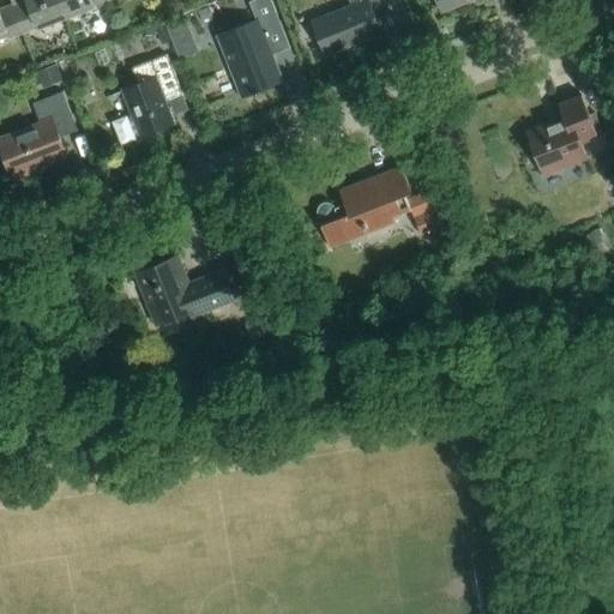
[(38,31),(67,20),(59,0),(25,0),(26,1),(14,6),(25,34),(37,29),(38,31)]
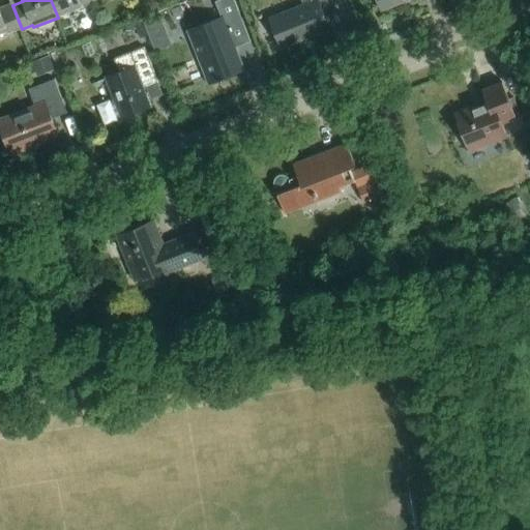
[(93,1),(92,0),(51,0),(58,18),(81,8),(80,6),(93,1)]
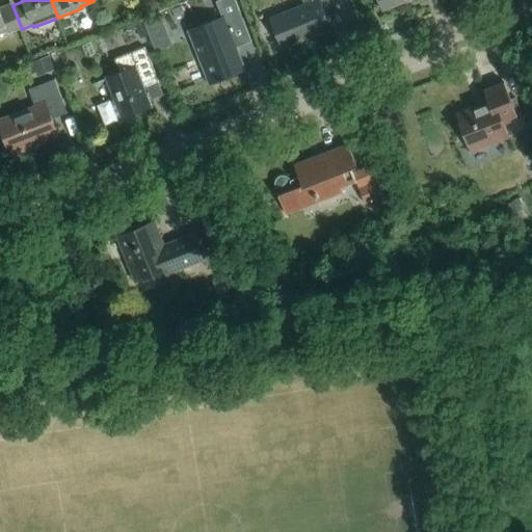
[(228,26),(242,20),(234,0),(227,0),(218,3),(224,19),(190,32),(211,85),(245,72),(228,26)]
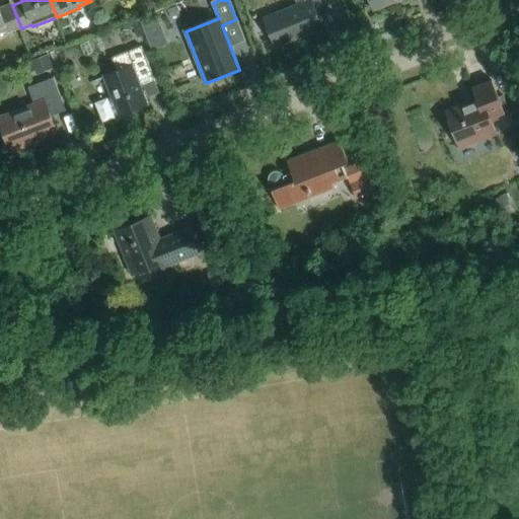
[(317,10),(330,5),(328,0),(295,0),(297,5),(265,18),(277,50),(325,29),(317,10)]
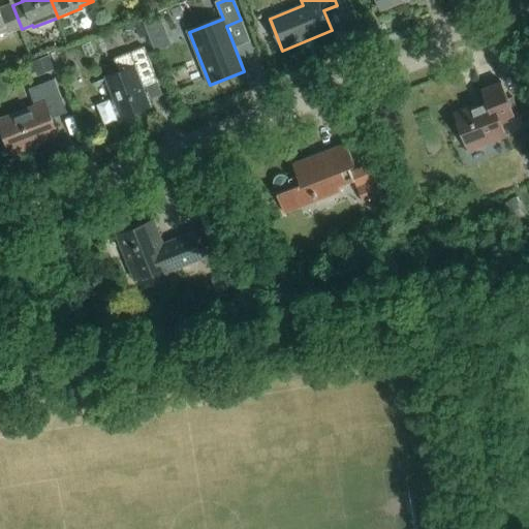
[(376,0),(380,11),(410,0),(376,0)]
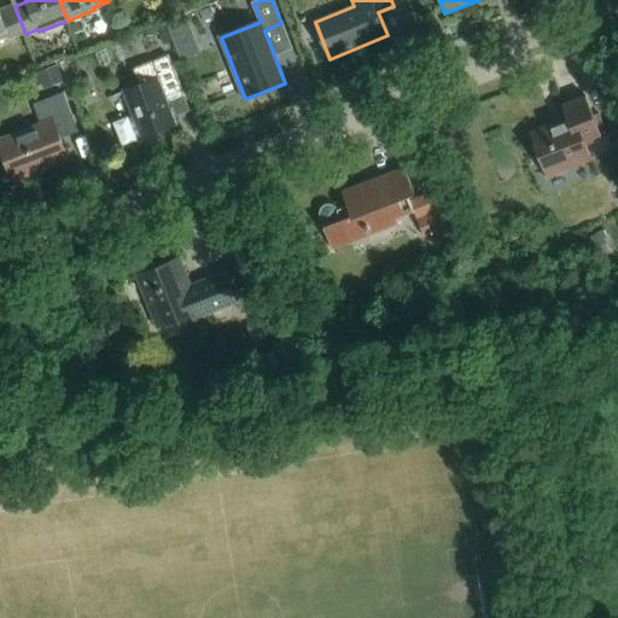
[(25,34),(15,6),(1,11),(0,9),(0,40),(10,38),(11,40),(25,34)]
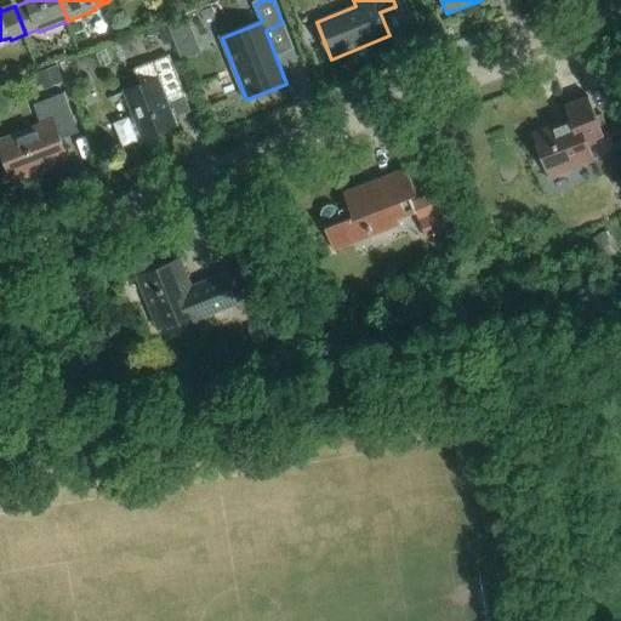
[(178,126),(170,106),(186,100),(169,57),(136,70),(142,86),(124,93),(135,120),(130,121),(129,120),(115,126),(124,148),(137,142),(137,141),(141,138),(142,140),(178,126)]
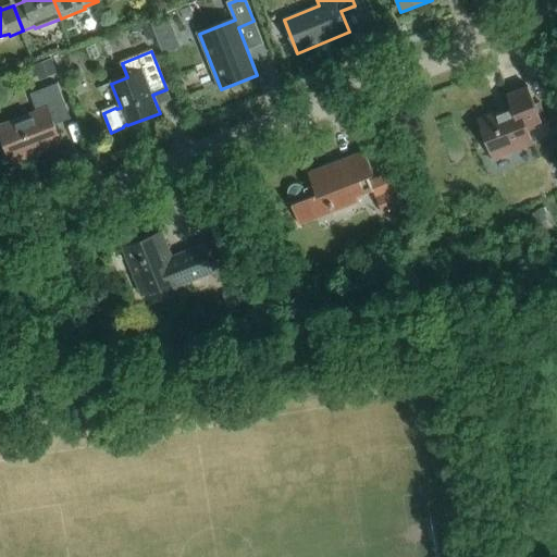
[(52,74),(47,58),(29,64),(29,65),(25,67),(28,77),(33,75),(35,81),(52,74)]
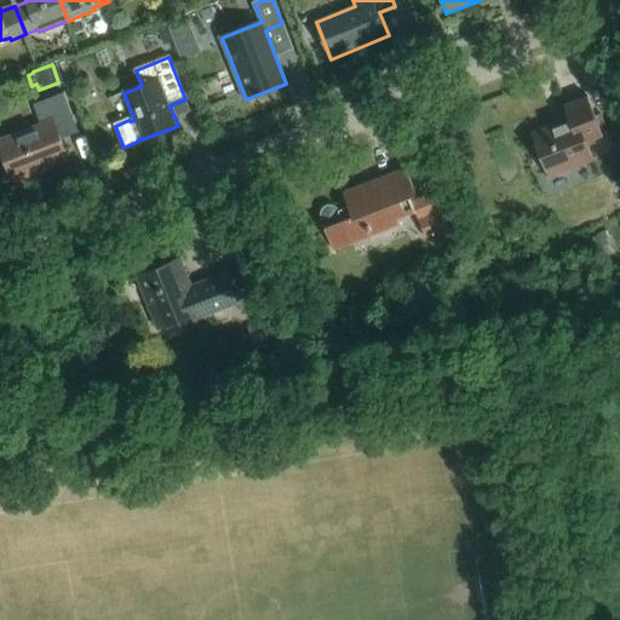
[(591,143),(606,137),(589,95),(566,104),(570,116),(532,132),(550,177),(597,158),(591,143)]
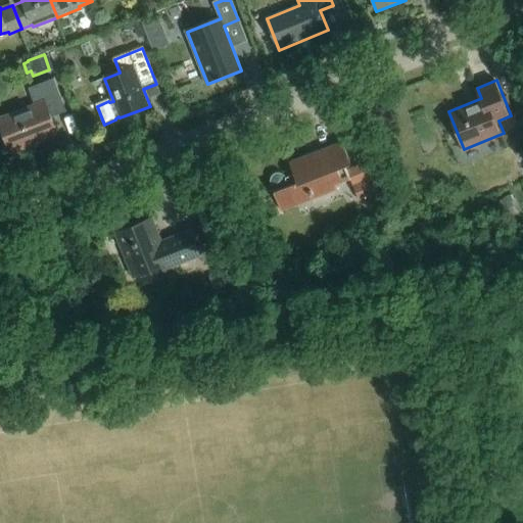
[(36,106),(0,120),(0,123),(12,153),(33,145),(31,141),(55,131),(51,119),(39,86),(30,89),(36,106)]
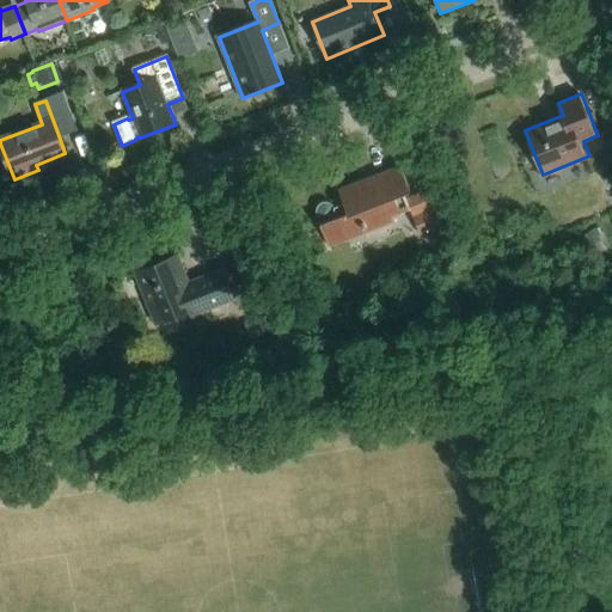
[(344,203),(335,207),(334,204),(329,202),(325,201),(322,202),(319,204),(317,207),(316,213),(320,224),(330,246),(347,239),(395,221),(392,215),(410,209),(421,236),(439,228),(424,190),(407,197),(404,193),(410,190),(399,165),(340,188),(344,203)]
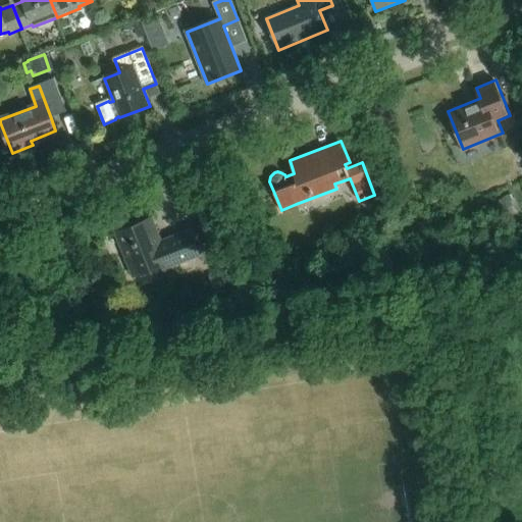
[(171,266),(178,263),(201,254),(203,260),(213,256),(201,225),(161,241),(152,217),(116,231),(133,274),(169,261),(171,266)]
